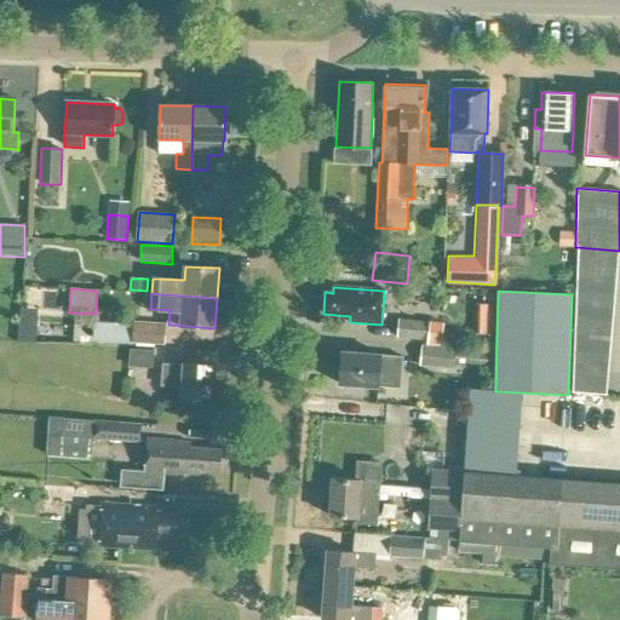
[(478,333),(493,336),(495,304),(480,303),(478,333)]
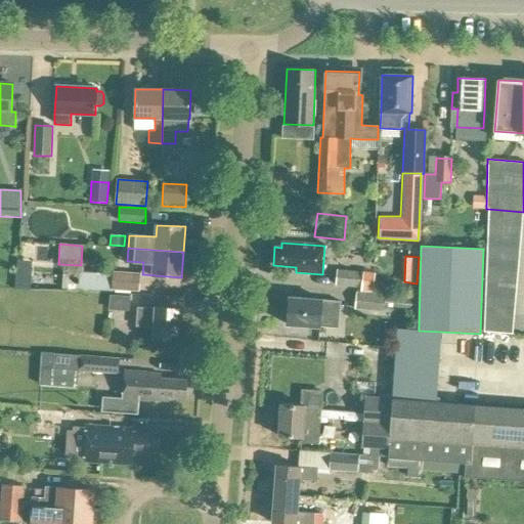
[(30,290),(31,271),(15,270),(14,285),(14,289),(30,290)]
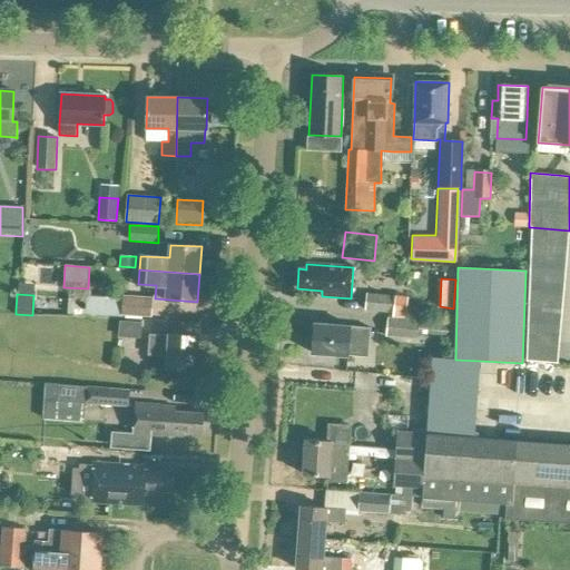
[(366,294),(364,312),(394,315),(395,297),(366,294)]
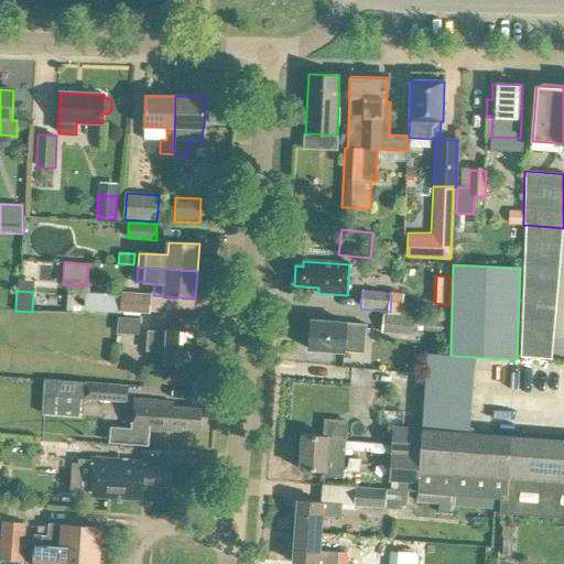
[(80,312),(108,314),(120,314),(120,313),(150,314),(151,294),(121,293),(121,295),(86,293),(85,306),(82,306),(80,312)]
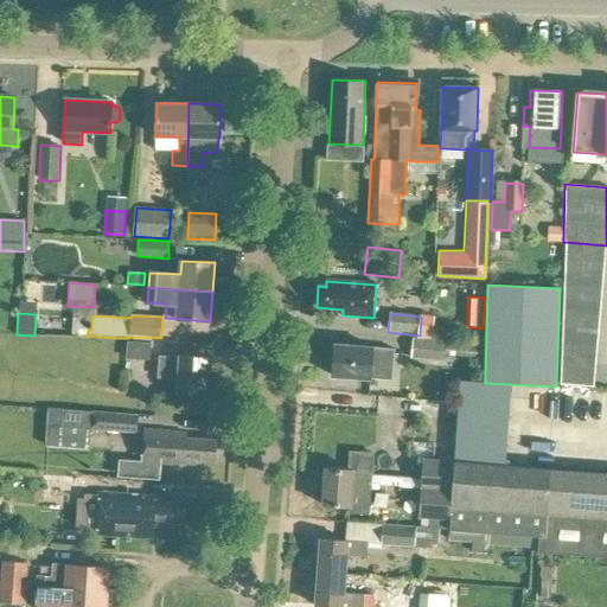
[(445,357),(484,360),(486,344),(413,338),(411,359),(445,362),(445,357)]
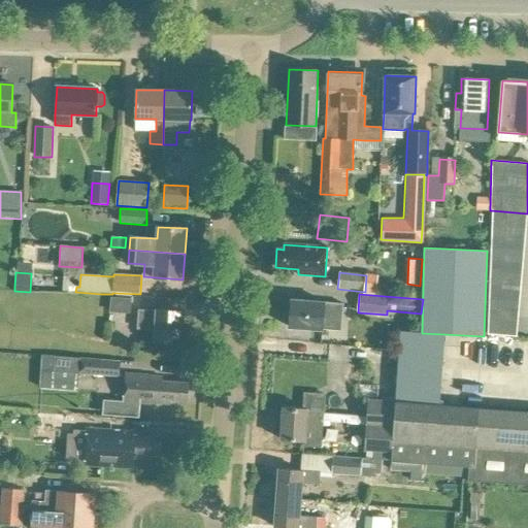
[(109,308),(130,310),(131,298),(110,297),(109,308)]
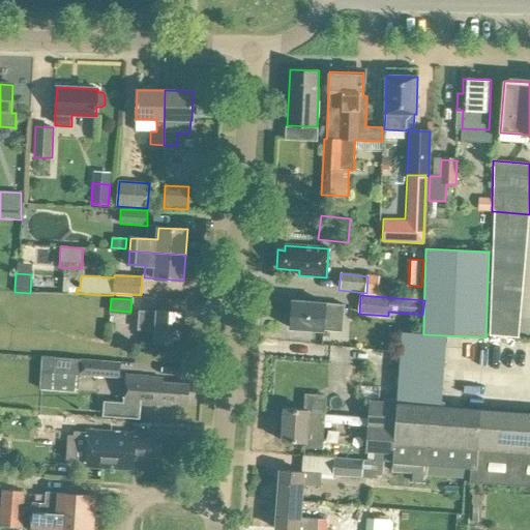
[(342,332),(343,324),(345,305),(326,303),(292,300),(290,328),(342,332)]
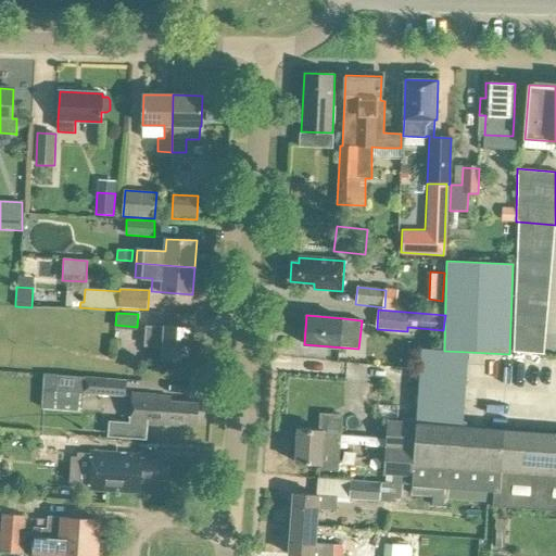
[(163,359),(187,361),(190,328),(165,326),(165,328),(147,327),(144,346),(163,348),(163,359)]
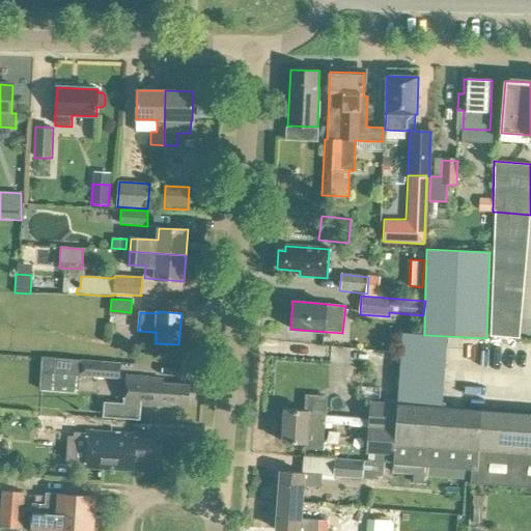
[(402,334),(397,404),(393,464),(472,470),(471,483),(530,486),(530,414),(443,408),(447,336),(424,335),(402,334)]
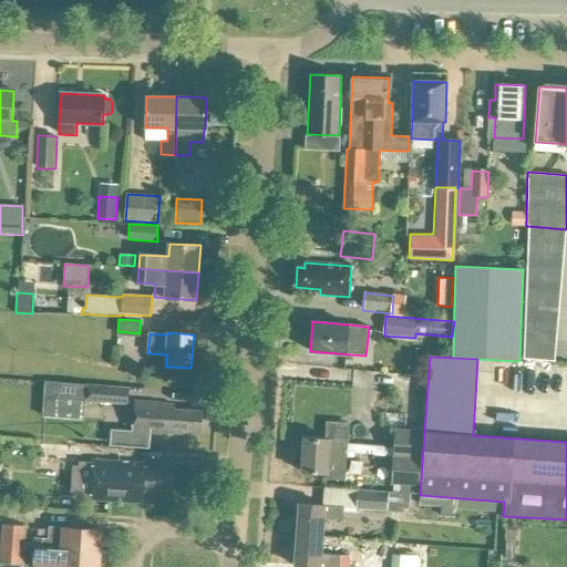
[(86,401),(86,403),(129,405),(130,388),(59,383),(58,399),(86,401)]
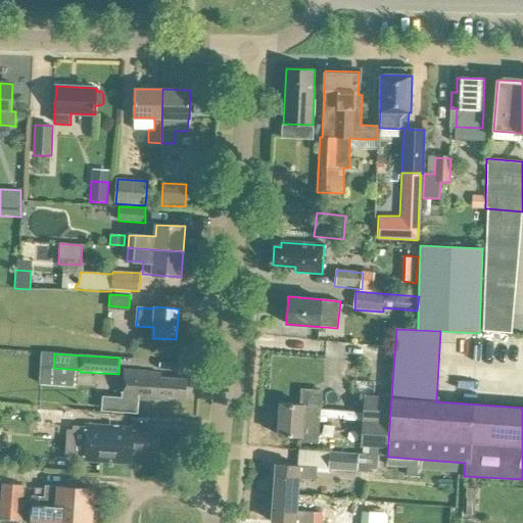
[(102,396),(101,412),(137,414),(138,398),(145,399),(168,400),(168,396),(185,397),(186,379),(160,378),(160,374),(147,373),(123,371),(122,397),(102,396)]
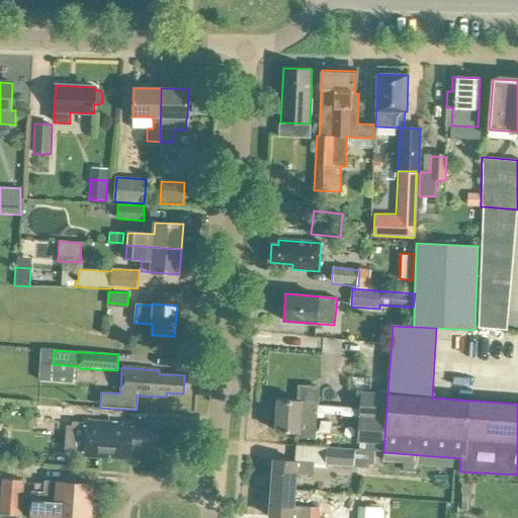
[(298,384),(297,402),(277,400),(275,431),(297,432),(297,437),(316,439),(317,418),(342,420),(342,416),(359,417),(357,442),(359,443),(359,450),(375,451),(383,452),(387,395),(361,393),(360,407),(318,404),(319,386),(298,384)]
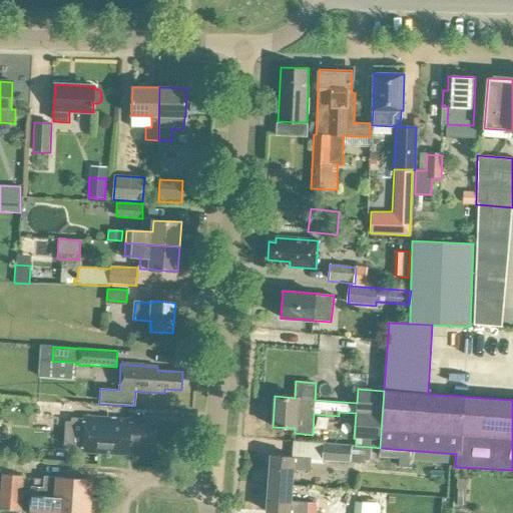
[(35,420),(69,422),(70,402),(36,400),(35,420)]
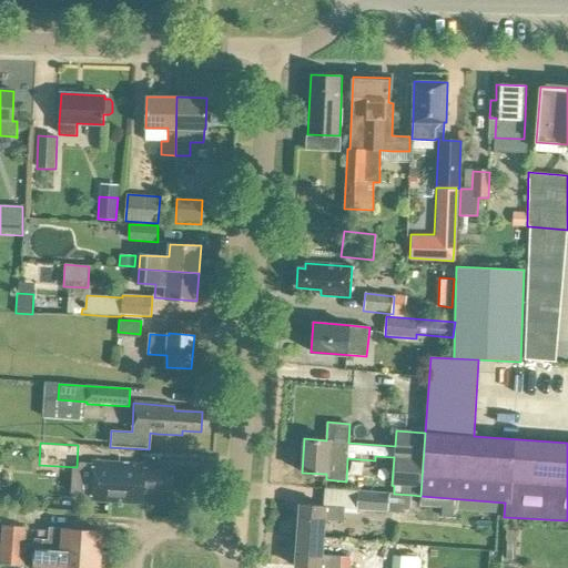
[(144,464),(129,463),(92,460),(89,503),(144,505),(144,493),(154,494),(154,489),(172,490),(173,470),(144,468),(144,464)]
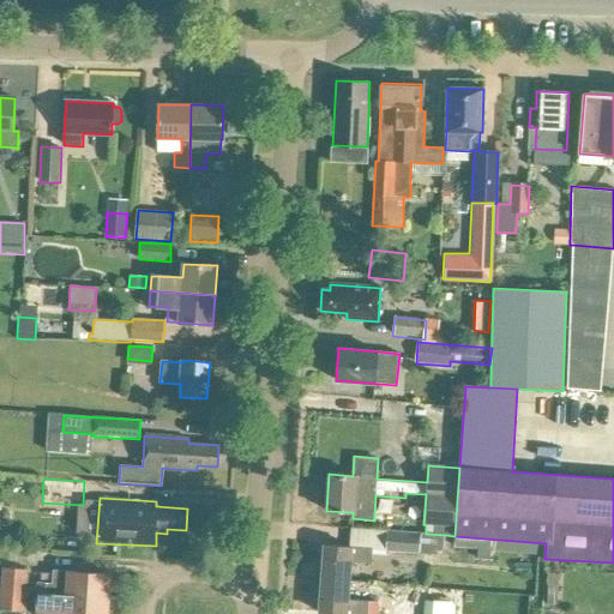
[(445,535),(426,534),(426,535),(387,531),(385,552),(437,555),(437,549),(444,549),(445,535)]
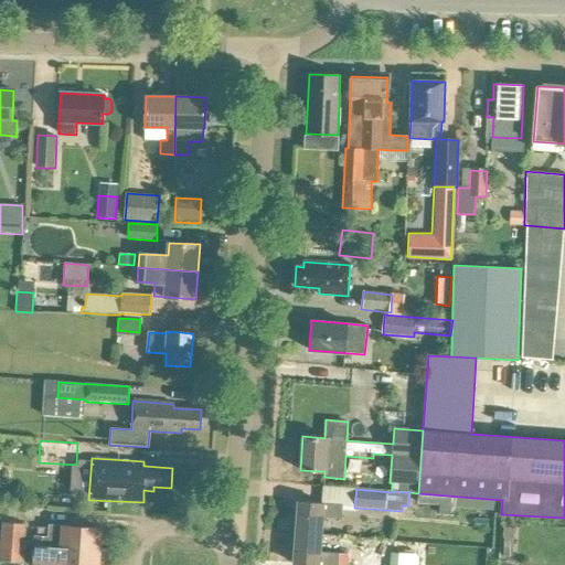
[(298,502),(296,533),(322,534),(323,516),(341,518),(342,505),(298,502)]
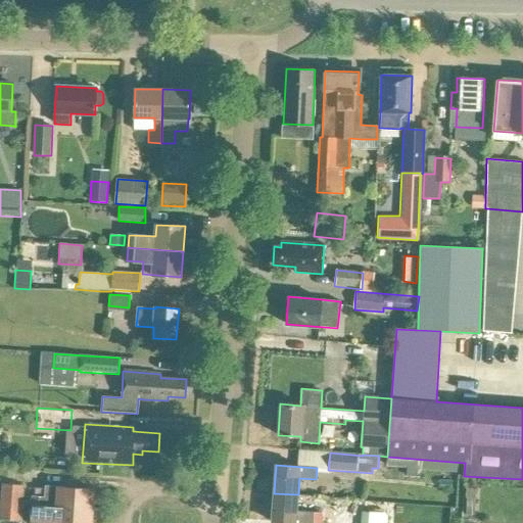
[(22,504),(24,495),(25,485),(3,483),(1,503),(22,504)]
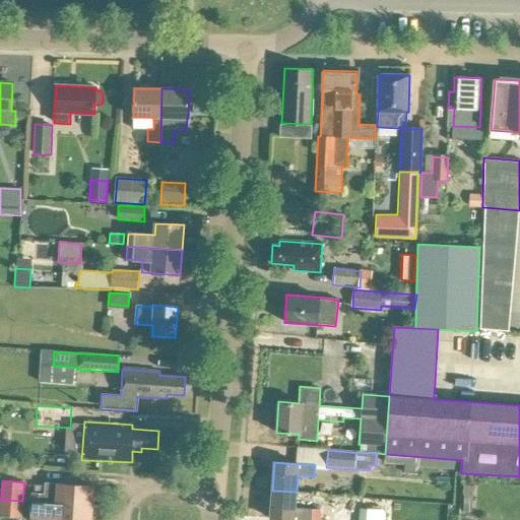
[(91,507),(92,486),(45,482),(44,494),(33,493),(31,502),(91,507)]
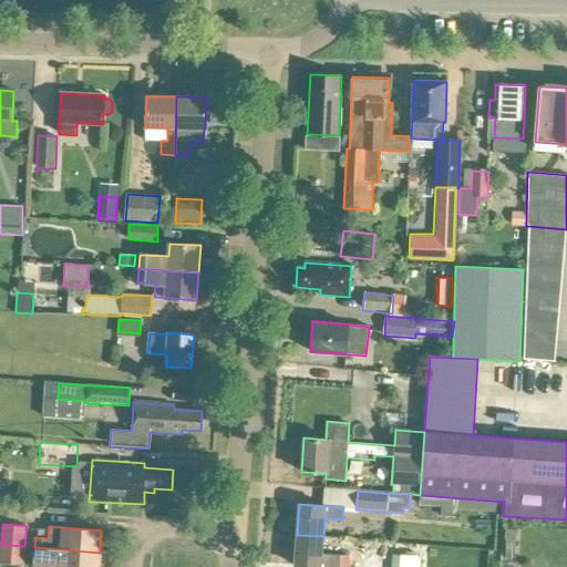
[(505,559),(514,560),(516,532),(505,531),(505,540),(506,540),(505,559)]
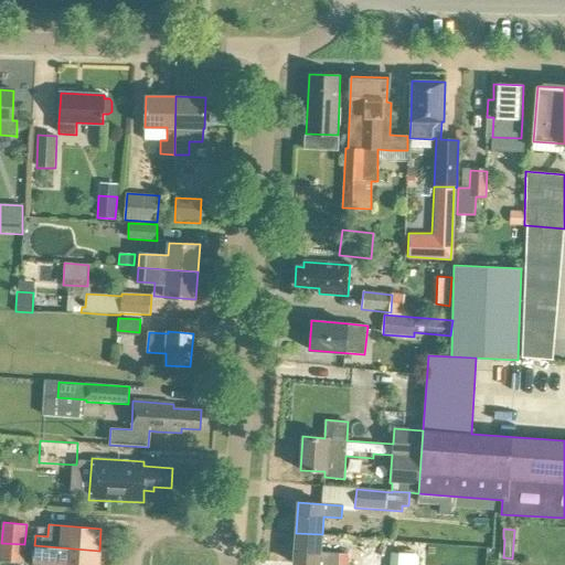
[(296,533),(294,564),(315,564),(337,564),(339,554),(320,553),(322,534),(296,533)]
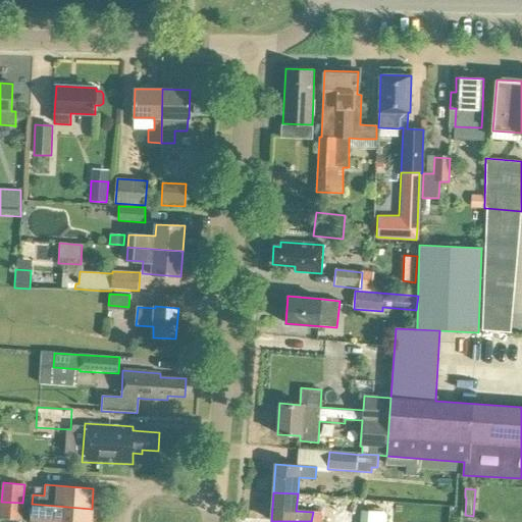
[(22,503),(1,502),(0,509),(0,514),(0,517),(21,519),(22,503)]
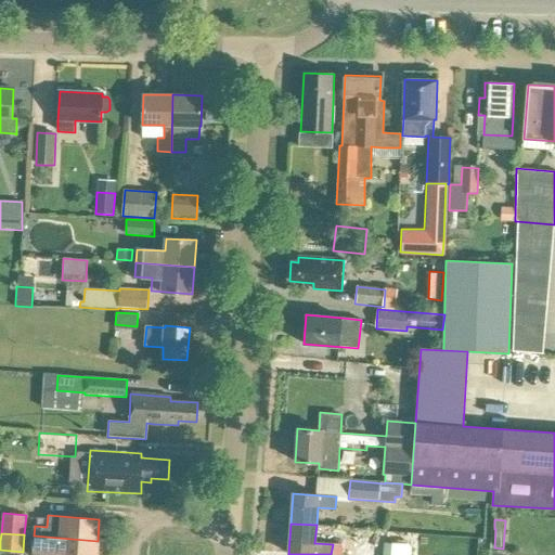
[(34,536),(31,554),(95,554),(98,541),(34,536)]
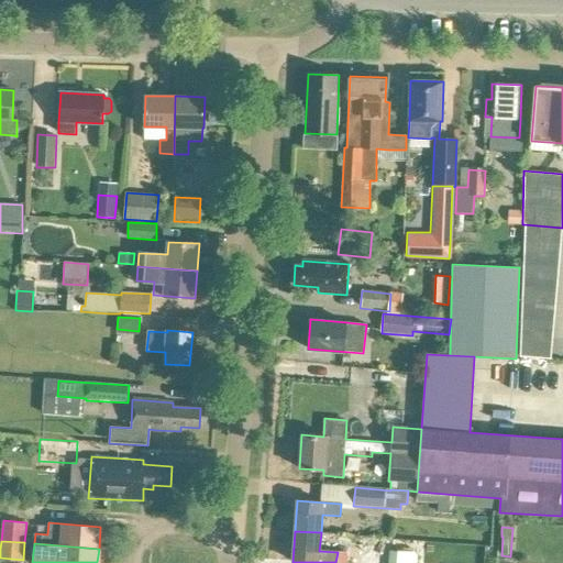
[(389,551),(388,562),(412,562),(414,553),(389,551)]
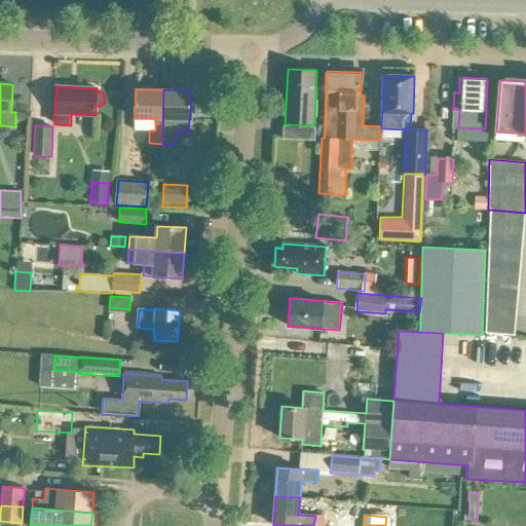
[(323,525),(324,516),(315,516),(314,525),(323,525)]
